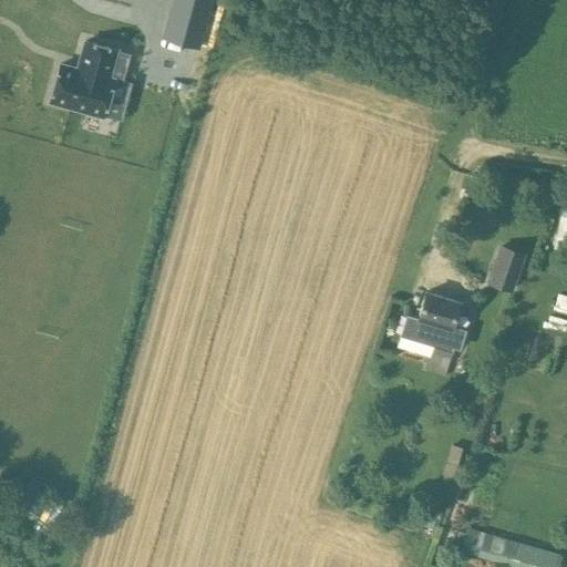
[(178,0),(173,20),(203,27),(209,0),(178,0)]
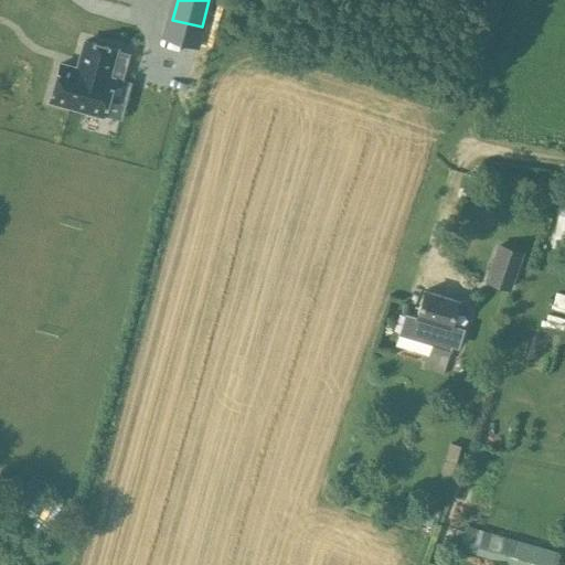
[(57,64),(46,100),(99,116),(110,80),(106,78),(114,51),(83,41),(75,68),(57,64)]
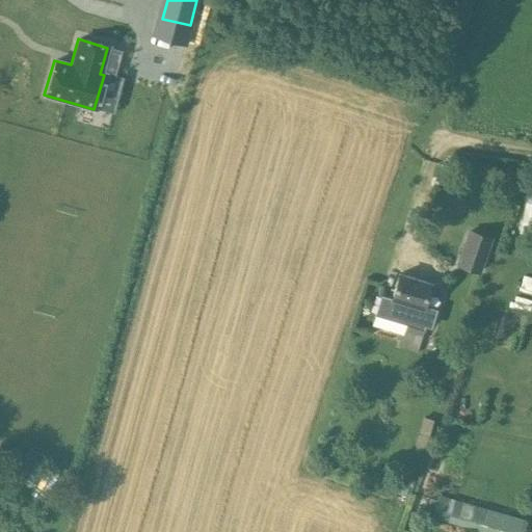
[(491,239),(469,232),(457,264),(480,271),(491,239)]
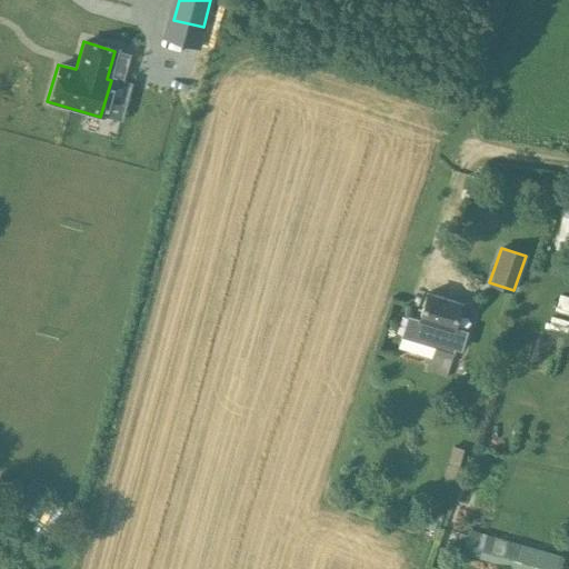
[(427,293),(419,319),(438,325),(432,340),(437,342),(429,370),(447,376),(456,347),(448,345),(452,329),(453,329),(461,303),(427,293)]
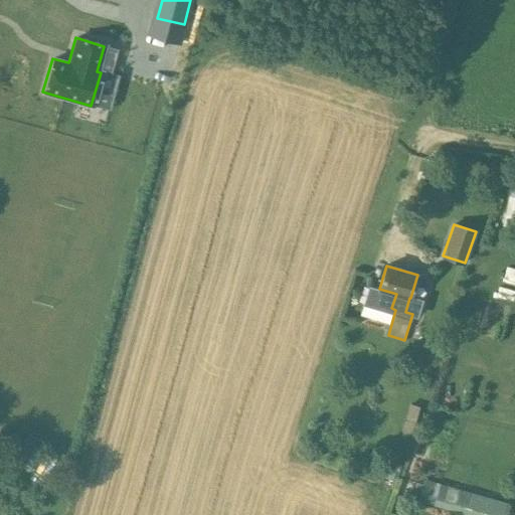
[(424,479),(417,502),(464,514),(507,514),(510,504),(424,479)]
